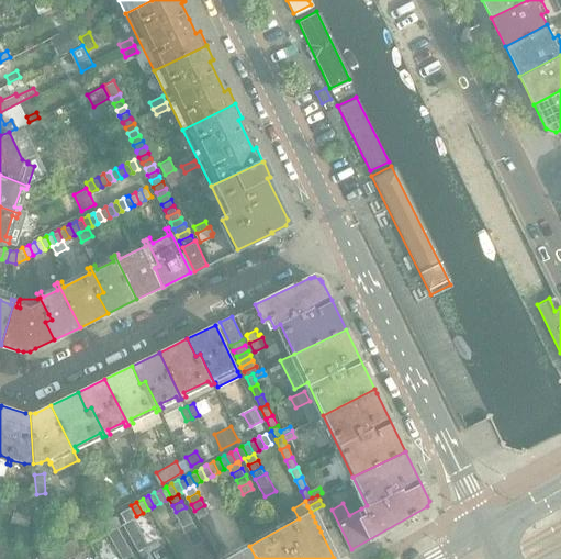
[(136,516),(131,505),(125,509),(131,520),(133,518),(133,517),(136,516)]
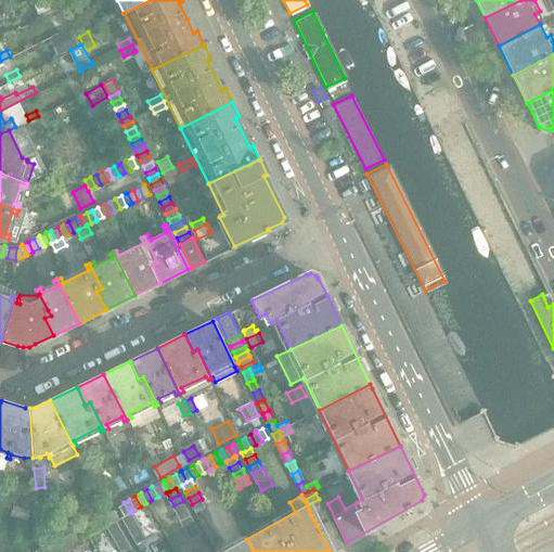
[(202,499),(192,504),(196,511),(206,505),(204,502),(202,499)]
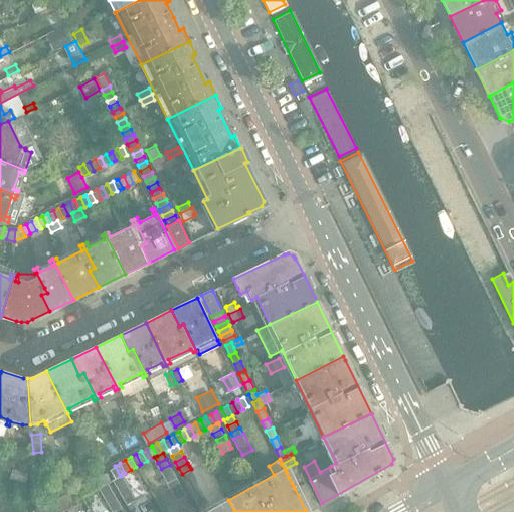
[(287,473),(298,467),(296,463),(285,469),(287,473)]
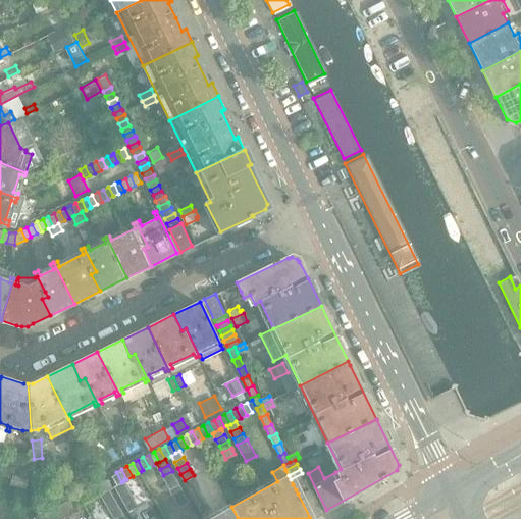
[(175,477),(172,471),(163,475),(166,482),(175,477)]
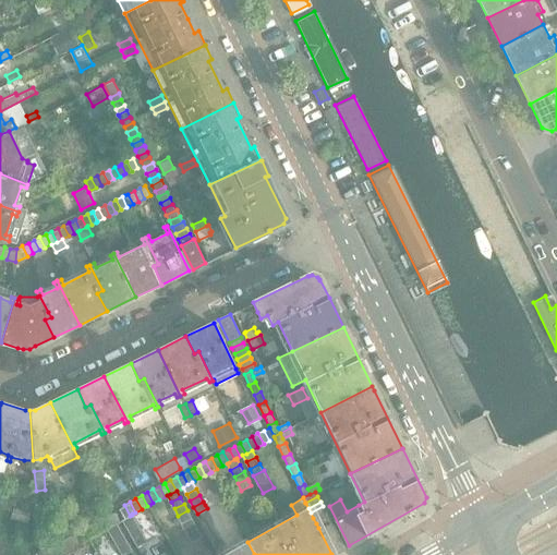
[(130,516),(124,505),(118,507),(124,518),(130,516)]
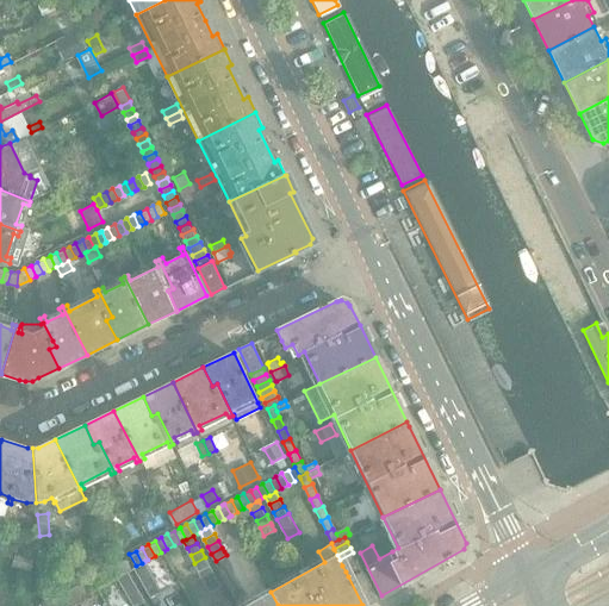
[(342,566),(356,558),(353,553),(340,560),(342,566)]
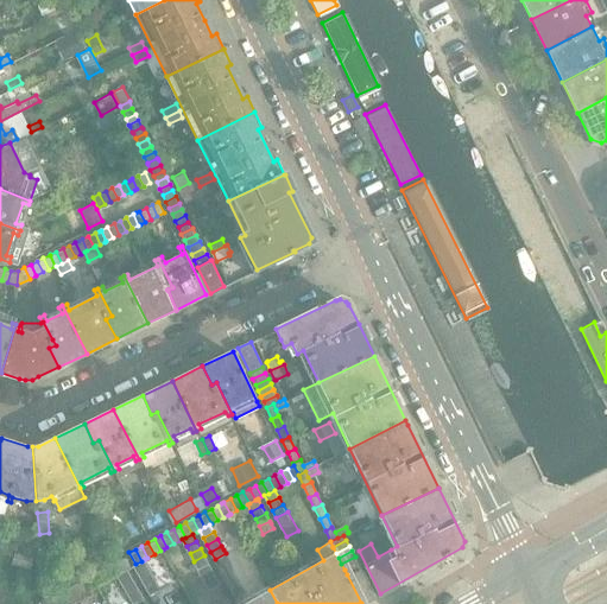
[(136,564),(128,552),(122,555),(128,567),(133,566),(133,565),(136,564)]
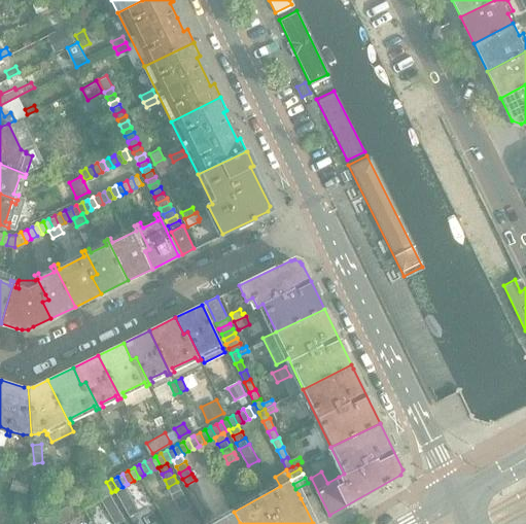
[(111,492),(106,482),(101,485),(106,495),(110,493),(111,492)]
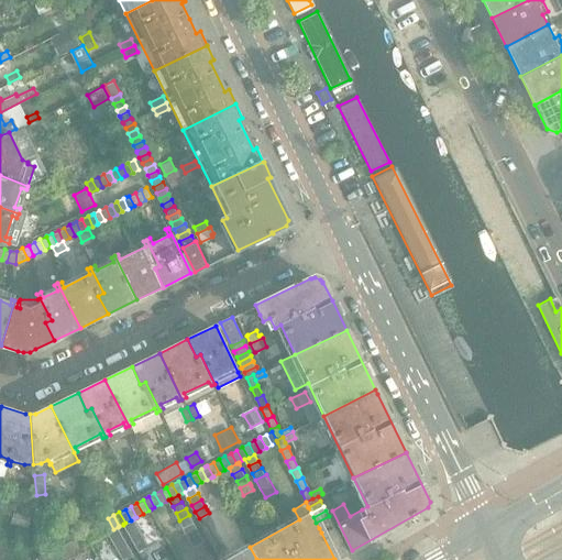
[(189,515),(179,520),(184,527),(193,522),(189,515)]
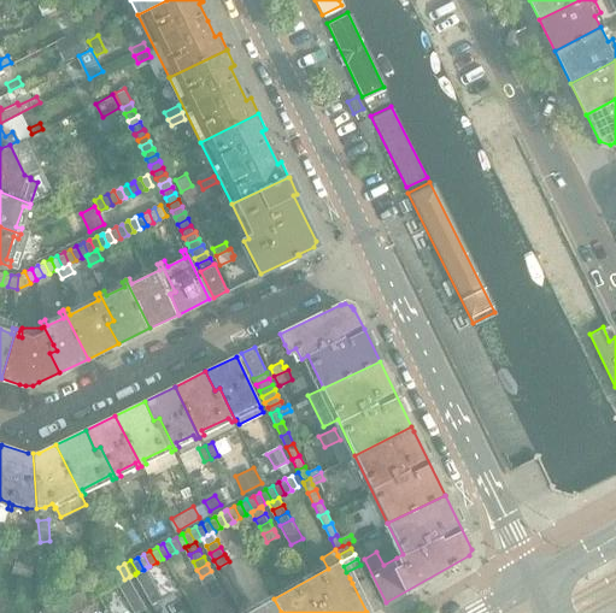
[(350,578),(363,571),(361,565),(346,572),(350,578)]
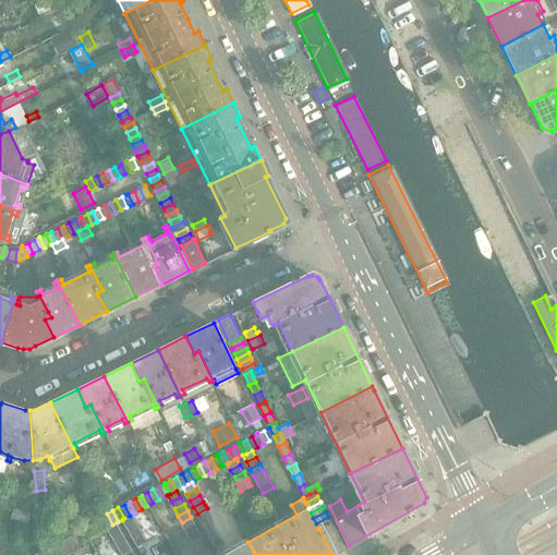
[(112,525),(107,514),(100,517),(107,528),(112,525)]
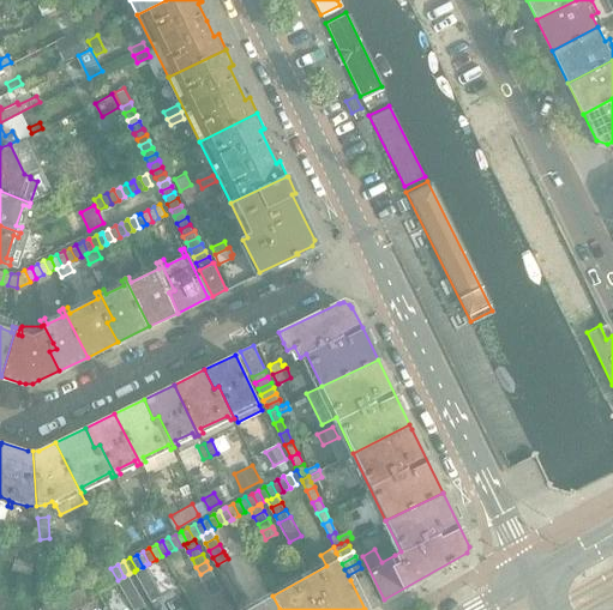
[(150,572),(145,565),(145,566),(143,567),(137,569),(134,571),(139,578),(150,572)]
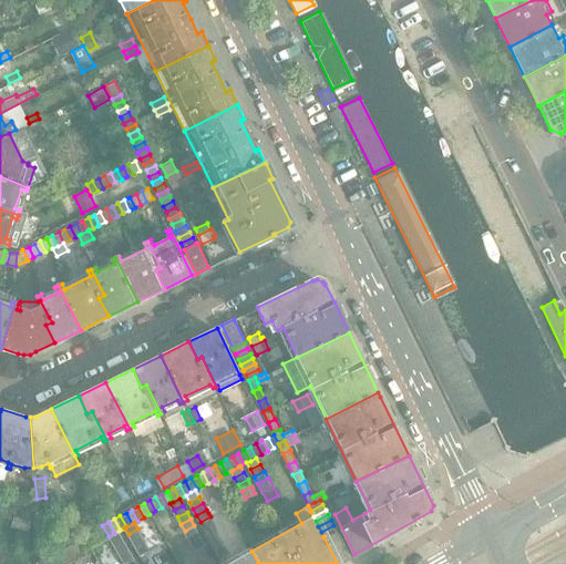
[(109,536),(102,525),(96,529),(102,540),(109,536)]
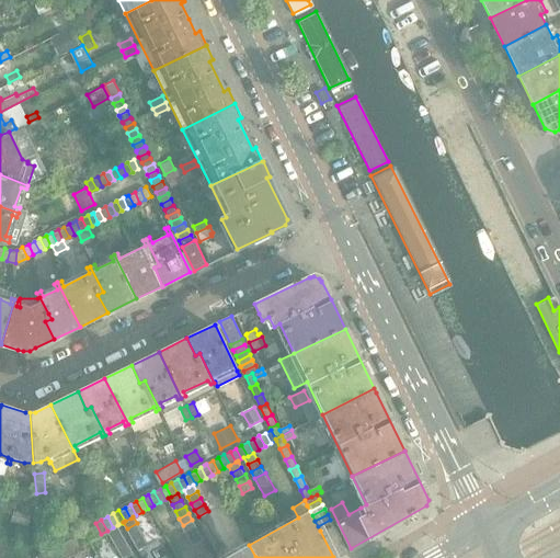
[(202,537),(192,520),(183,525),(192,543),(202,537)]
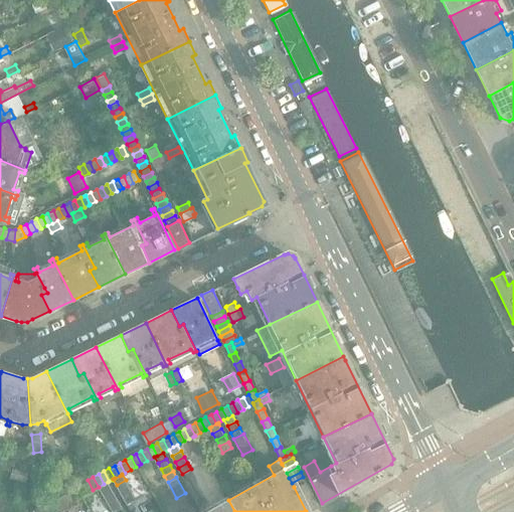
[(294,487),(306,481),(303,477),(292,483),(294,487)]
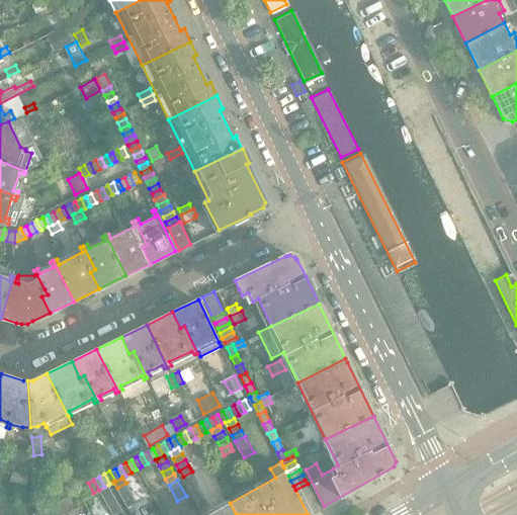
[(93,493),(88,483),(83,486),(88,496),(93,493)]
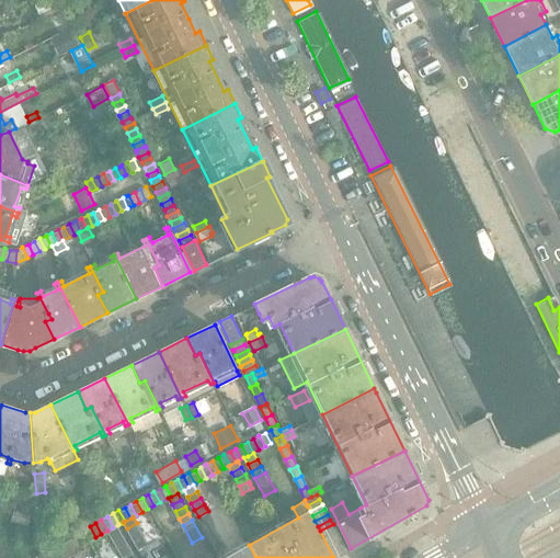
[(140,530),(137,523),(127,528),(130,535),(140,530)]
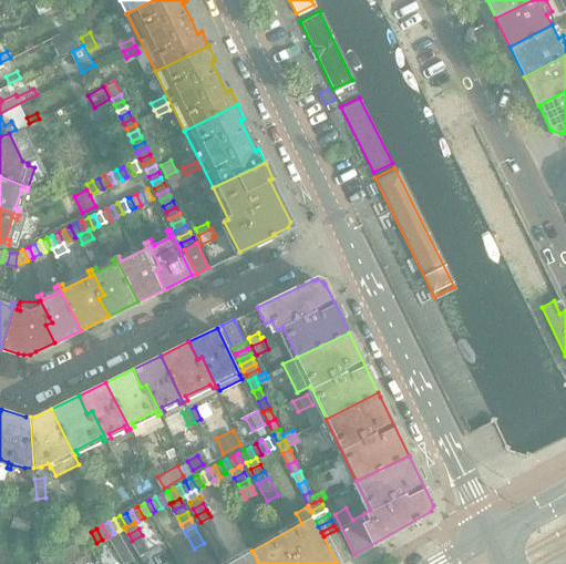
[(350,556),(337,530),(323,536),(337,563),(350,556)]
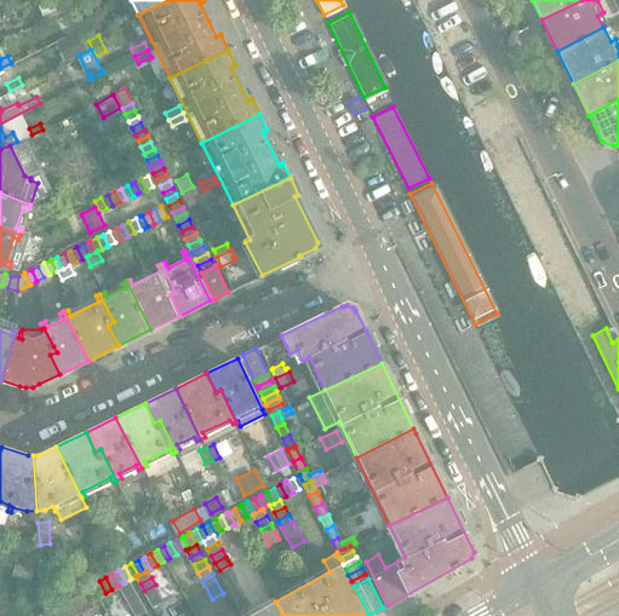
[(135,587),(130,580),(125,582),(119,586),(124,593),(135,587)]
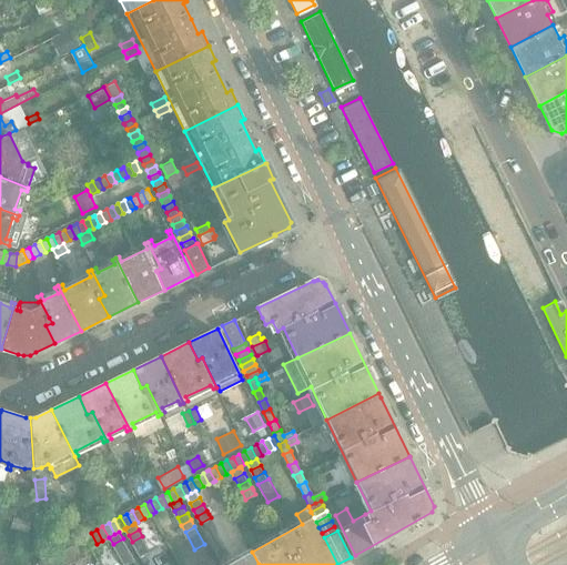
[(97,544),(91,533),(84,536),(90,546),(97,544)]
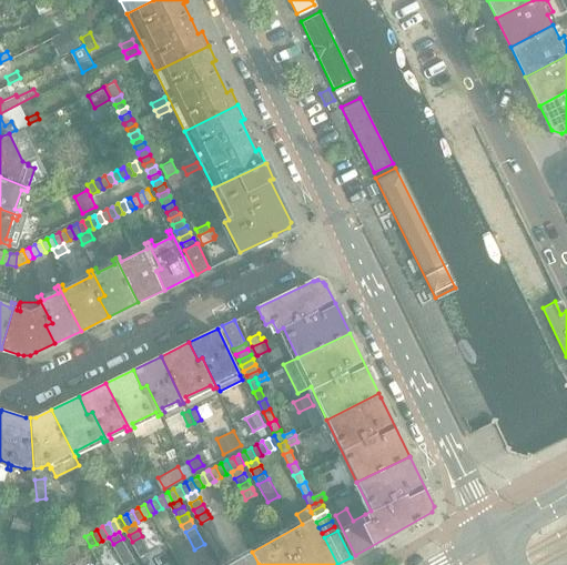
[(90,546),(84,536),(79,538),(84,550),(90,546)]
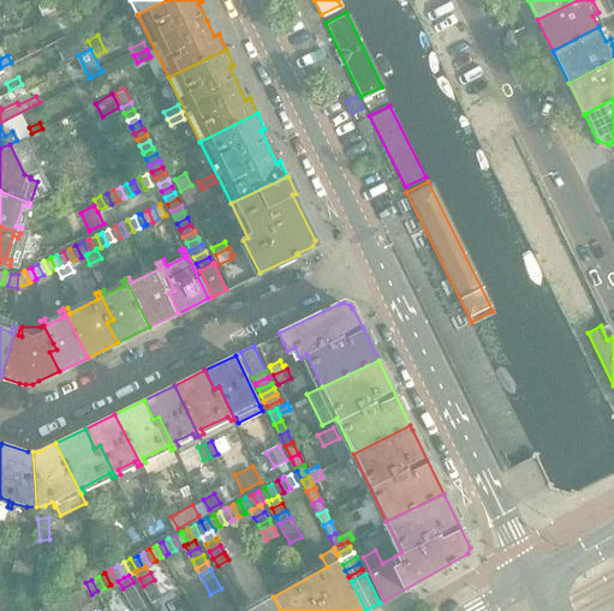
[(159,587),(154,580),(143,586),(147,593),(159,587)]
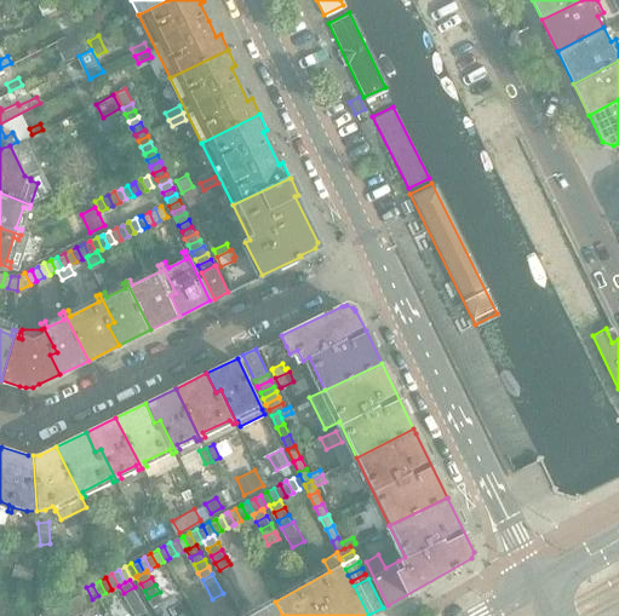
[(92,599),(86,587),(80,591),(86,603),(92,599)]
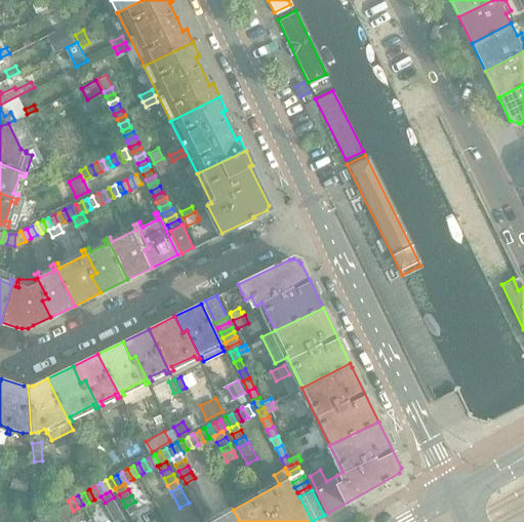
[(117,504),(114,497),(105,503),(108,509),(117,504)]
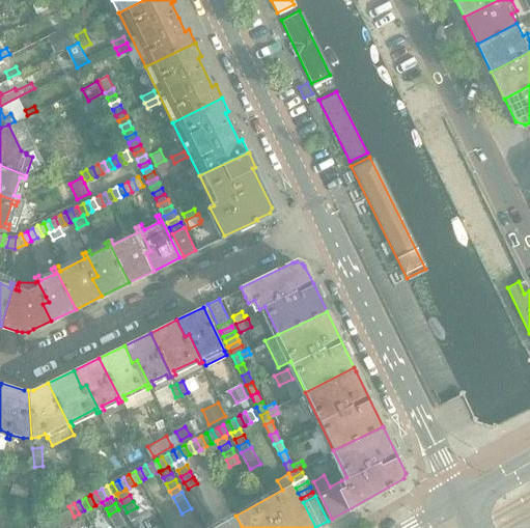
[(74,517),(68,506),(62,509),(68,520),(74,517)]
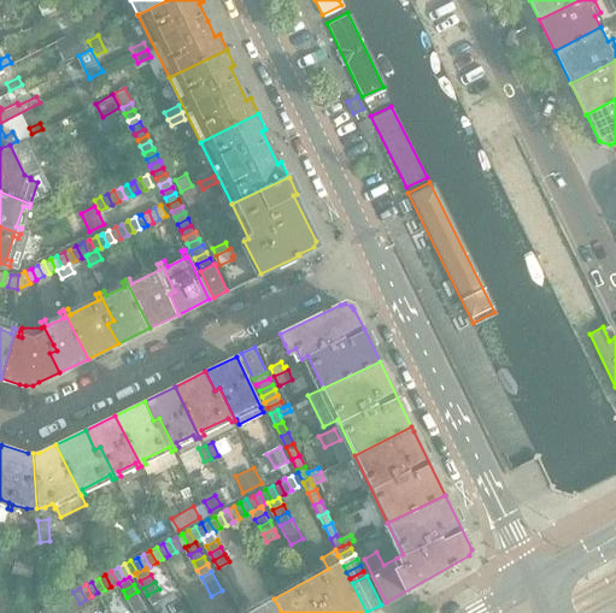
[(152,602),(163,596),(159,589),(147,595),(152,602)]
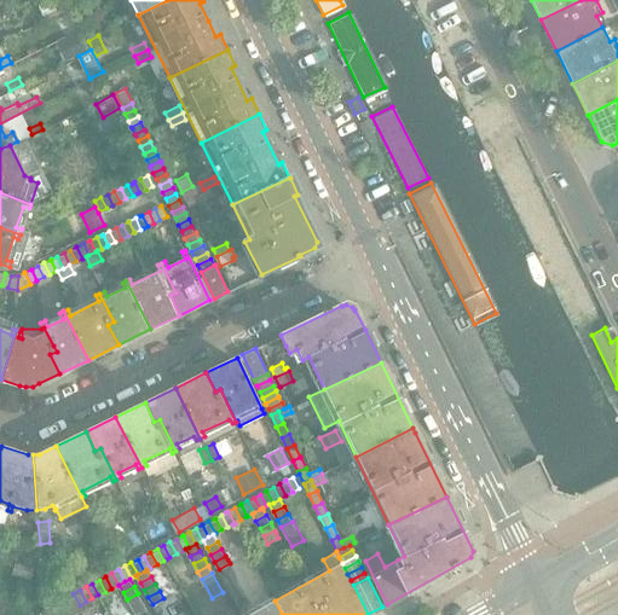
[(80,605),(73,593),(67,597),(73,609),(80,605)]
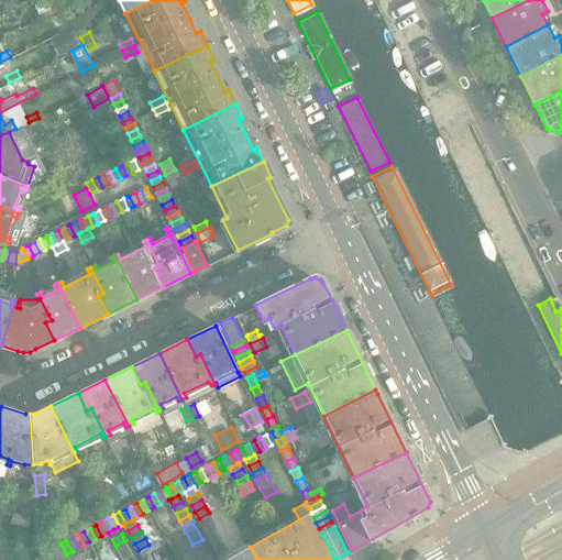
[(129,547),(125,540),(116,546),(119,552),(129,547)]
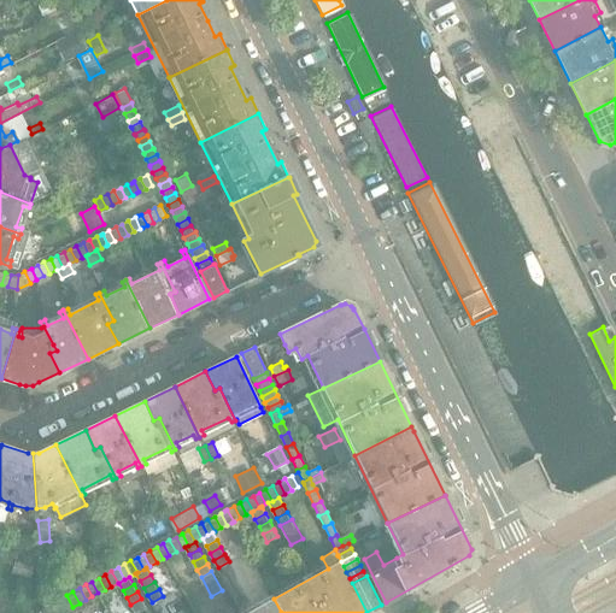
[(72,607),(66,595),(60,599),(66,611),(72,607)]
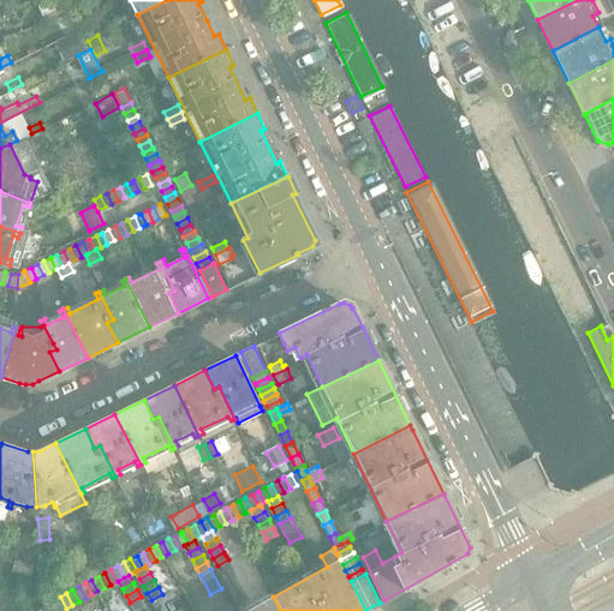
[(141,597),(130,603),(135,610),(145,604),(141,597)]
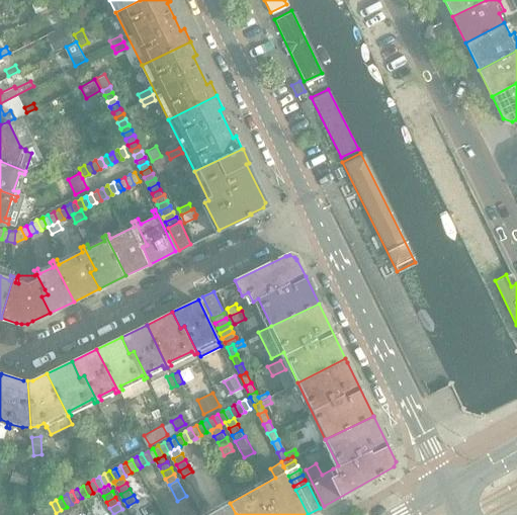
[(236,514),(230,503),(207,514),(236,514)]
